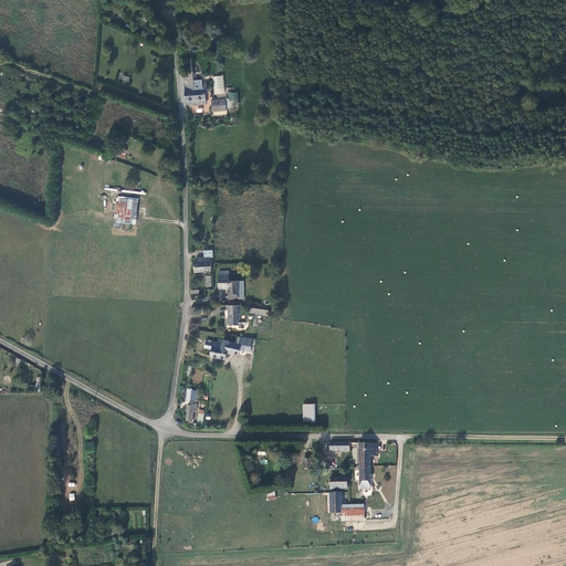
[(186,84),(185,85),(186,102),(186,106),(207,104),(207,100),(206,94),(210,94),(210,90),(208,90),(207,83),(201,83),(201,81),(194,82),(192,73),(185,74),(186,84)]
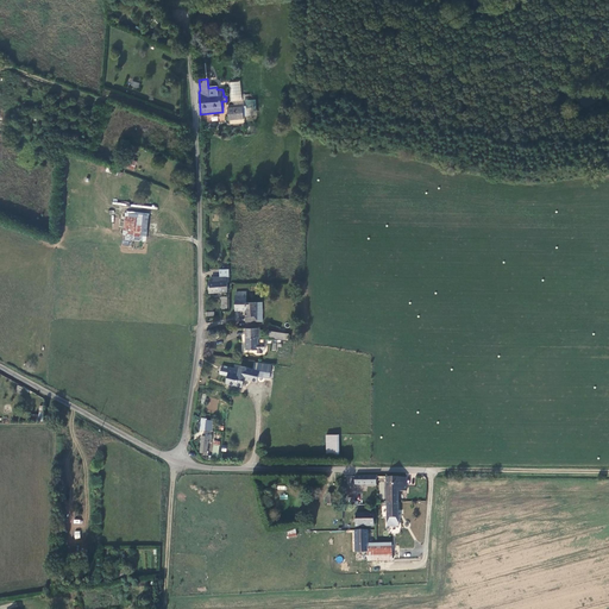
[(231,102),(242,101),(240,81),(228,82),(231,102)]
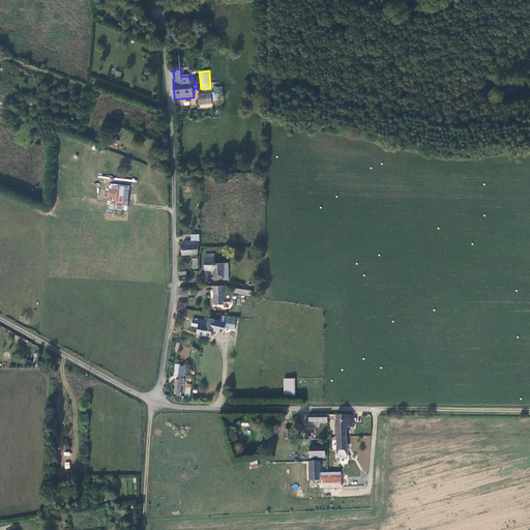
[(199,106),(212,104),(211,93),(198,95),(199,106)]
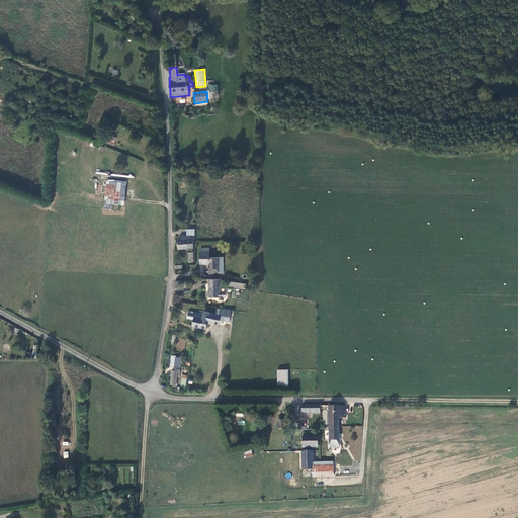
[(106,134),(103,142),(114,145),(117,137),(106,134)]
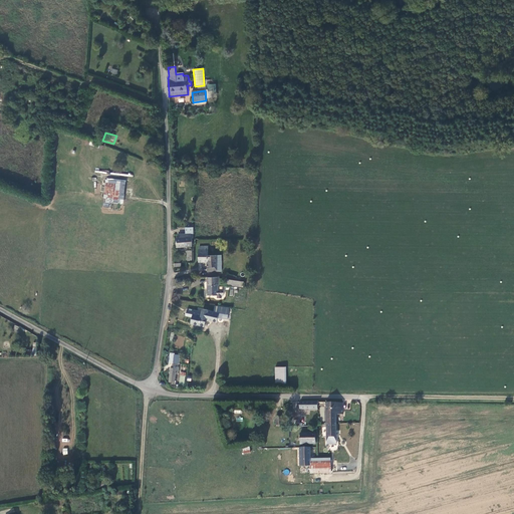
[(109,198),(108,202),(112,203),(115,181),(105,180),(103,197),(109,198)]
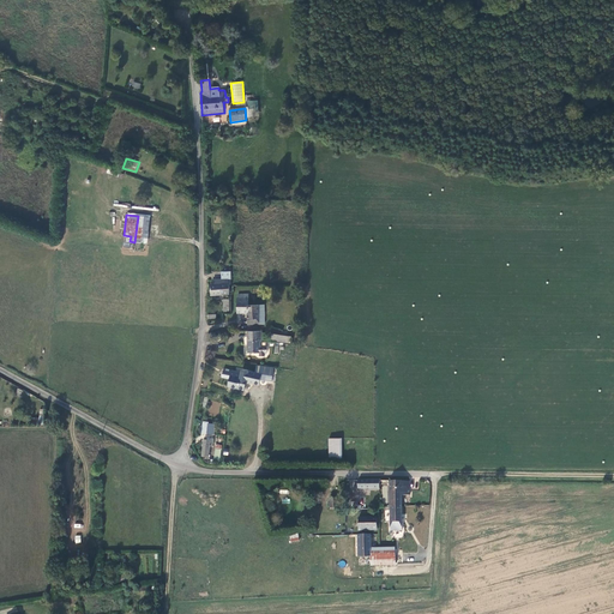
[(229,295),(229,281),(222,281),(212,281),(214,284),(211,284),(211,296),(229,295)]
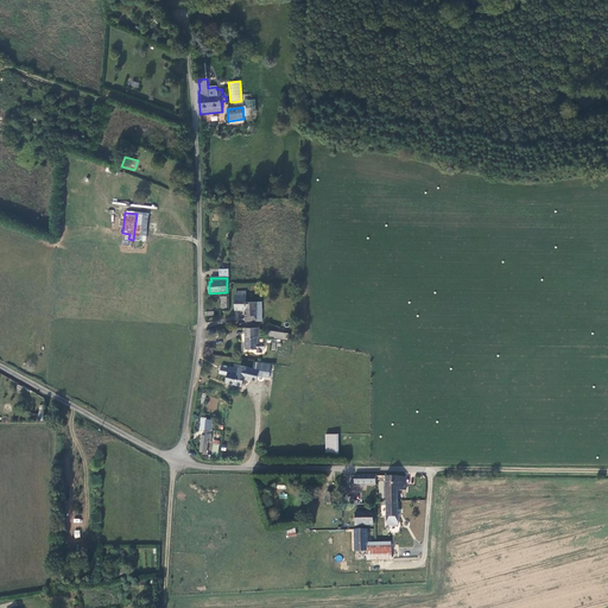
[(246,322),(263,322),(263,303),(247,303),(247,292),(236,292),(236,296),(235,296),(235,310),(246,310),(246,322)]
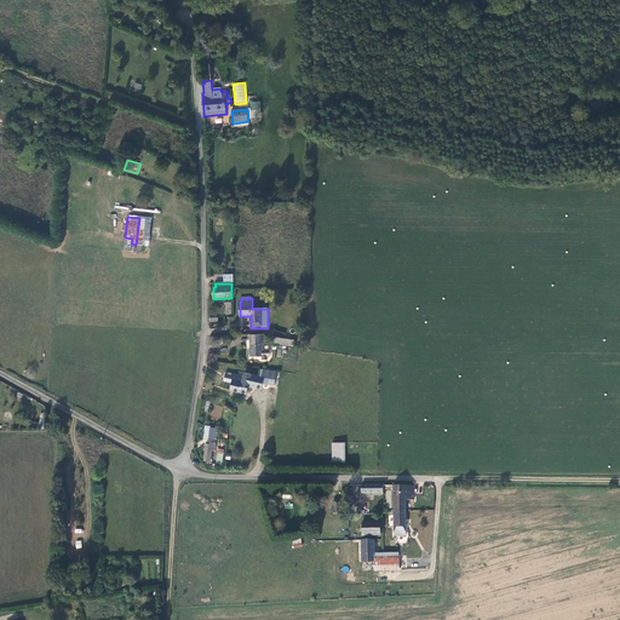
[(263,345),(263,334),(251,336),(251,345),(251,357),(262,357),(262,361),(267,361),(267,357),(270,357),(270,351),(263,350),(263,345)]
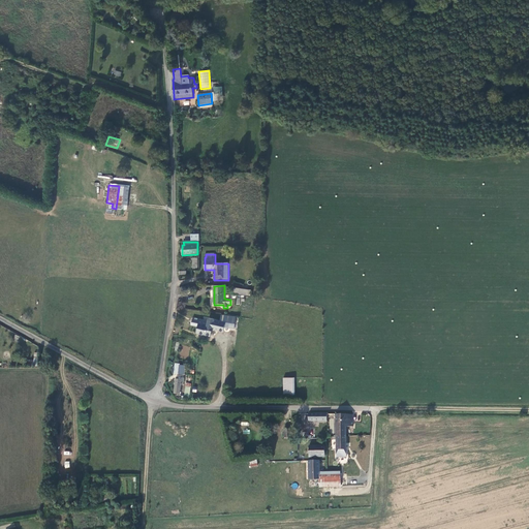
[(228,324),(236,325),(237,318),(222,316),(222,320),(228,321),(228,324)]
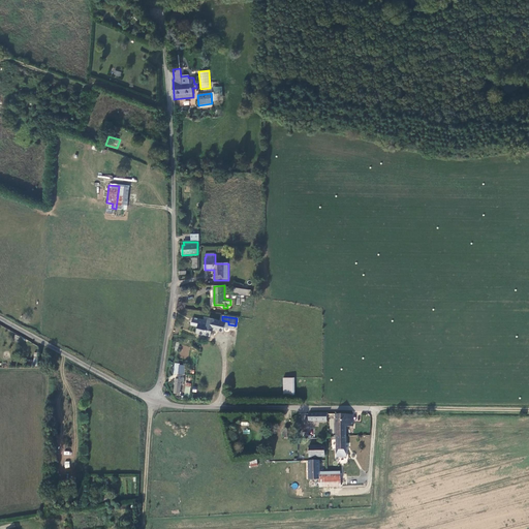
[(198,327),(197,334),(212,337),(213,328),(216,328),(215,330),(224,332),(226,323),(215,320),(210,318),(209,322),(200,320),(199,321),(193,320),(192,325),(198,327)]
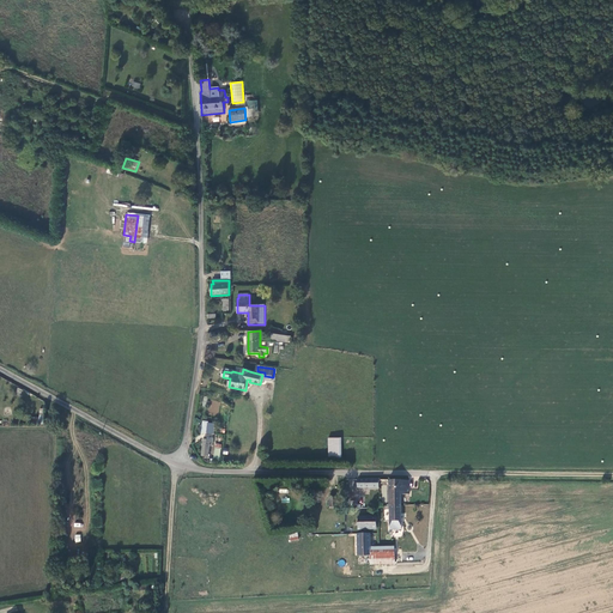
[(212,435),(213,425),(206,424),(204,423),(202,434),(205,434),(212,435)]
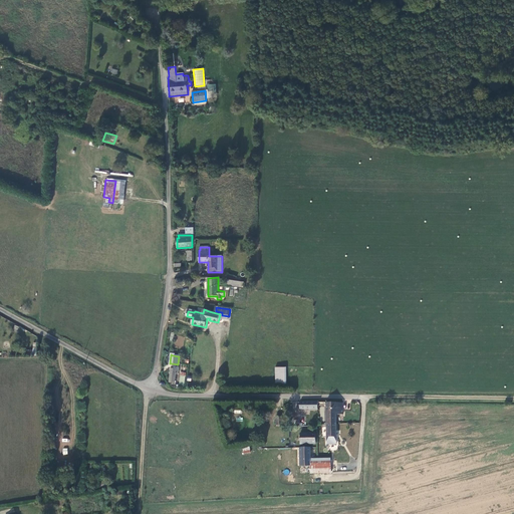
[(276,368),(276,387),(286,387),(286,368),(276,368)]
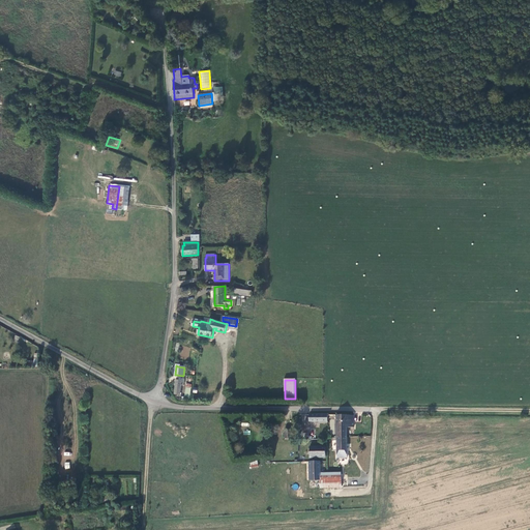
[(336,415),(337,459),(348,459),(348,428),(355,428),(355,415),(336,415)]
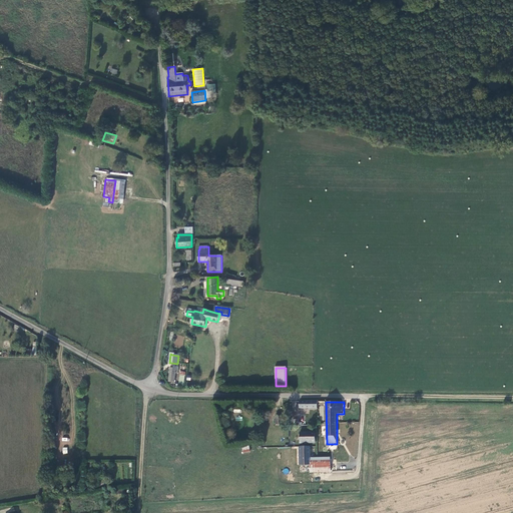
[(300,433),(300,444),(315,444),(315,440),(315,433),(300,433)]
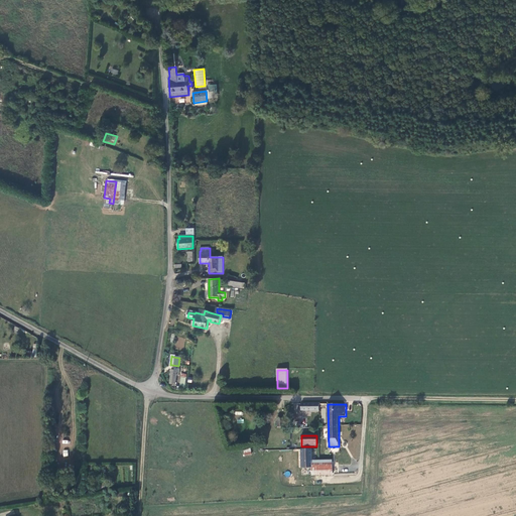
[(301,446),(301,449),(311,449),(311,461),(347,461),(347,446),(339,446),(329,446),(319,446),(316,446),(301,446)]
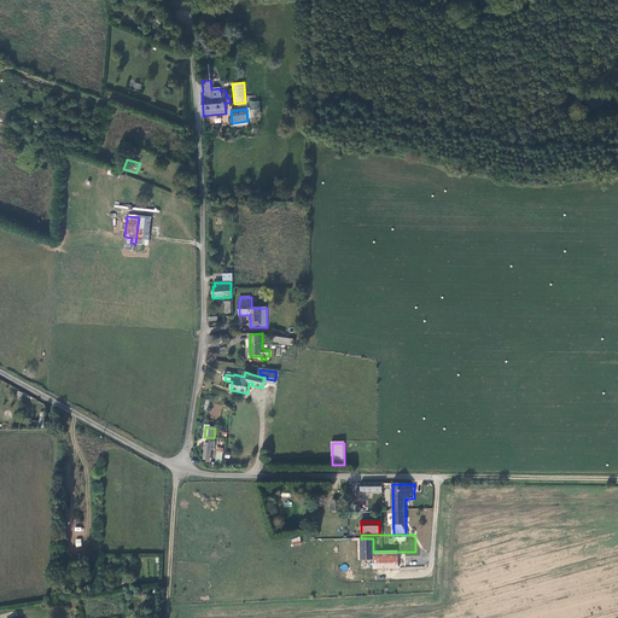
[(361,538),(361,561),(374,561),(373,552),(373,538),(361,538)]
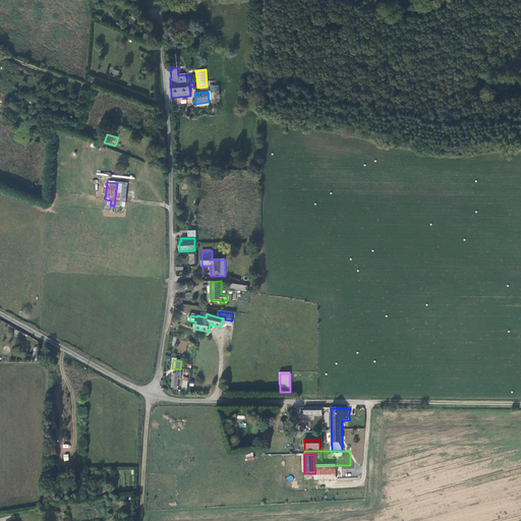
[(350,478),(350,465),(314,465),(315,473),(315,480),(336,480),(336,478),(350,478)]
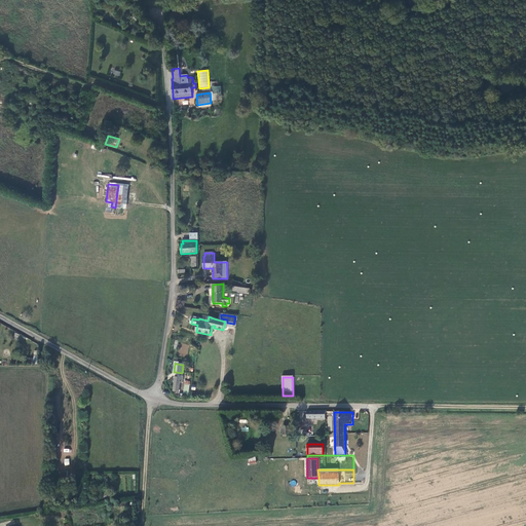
All buildings are outlined.
